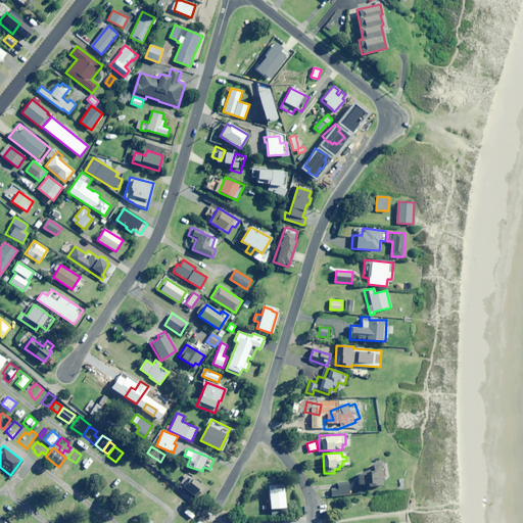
[(157,460),(151,456),(148,461),(154,464),(157,460)]
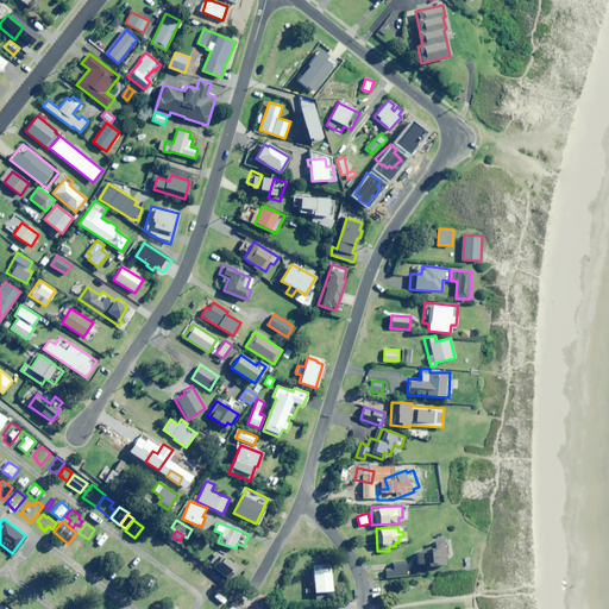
[(89,545),(96,551),(104,542),(100,540),(102,537),(98,533),(89,545)]
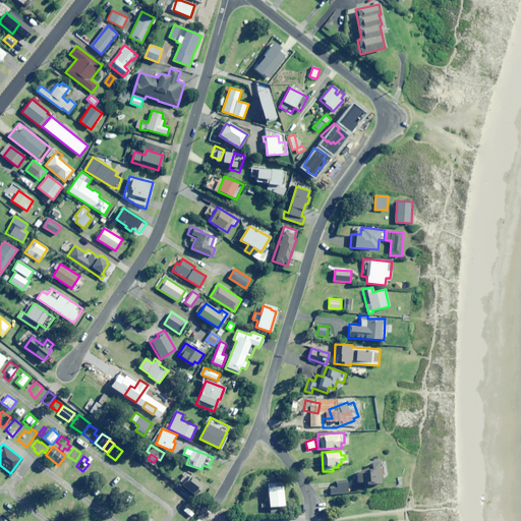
[(132,469),(136,462),(130,457),(125,464),(132,469)]
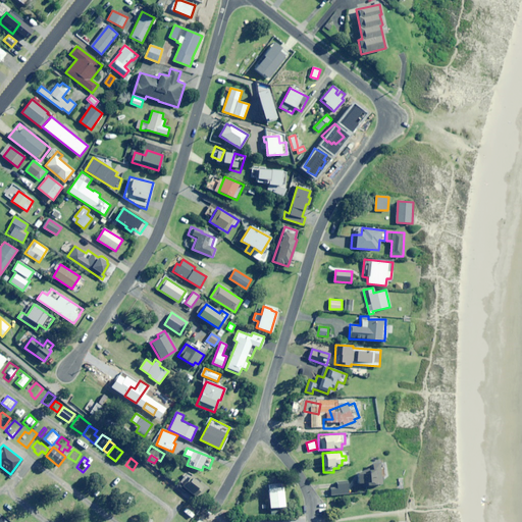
[(63,476),(71,466),(65,460),(56,471),(63,476)]
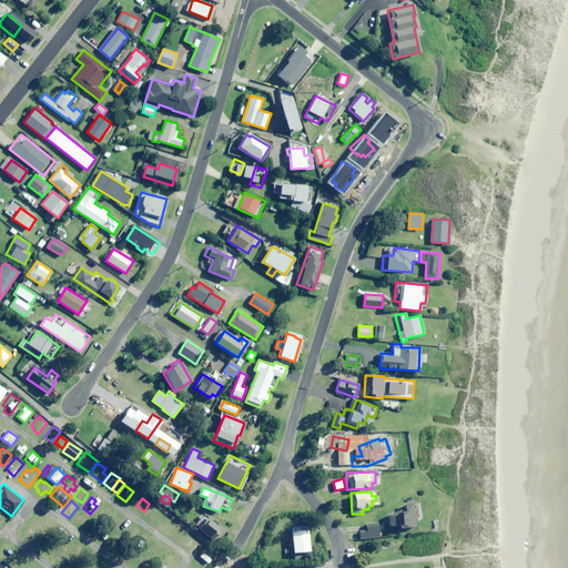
[(399,528),(416,527),(416,520),(422,519),(421,506),(414,507),(414,504),(406,505),(406,511),(388,513),(391,526),(399,525),(399,528)]
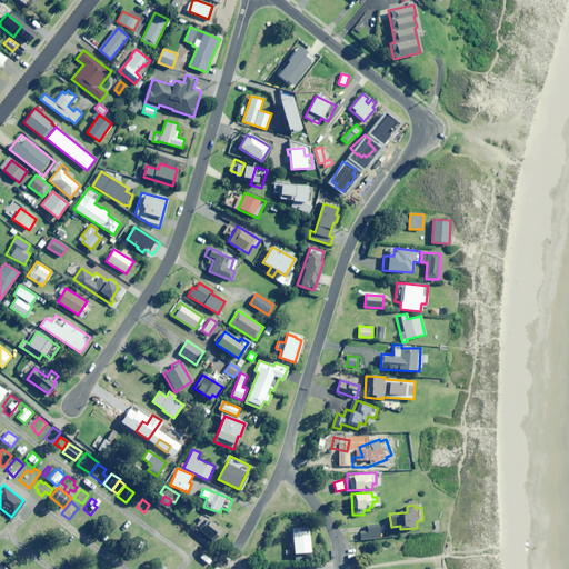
[(101,522),(109,511),(101,506),(93,517),(101,522)]
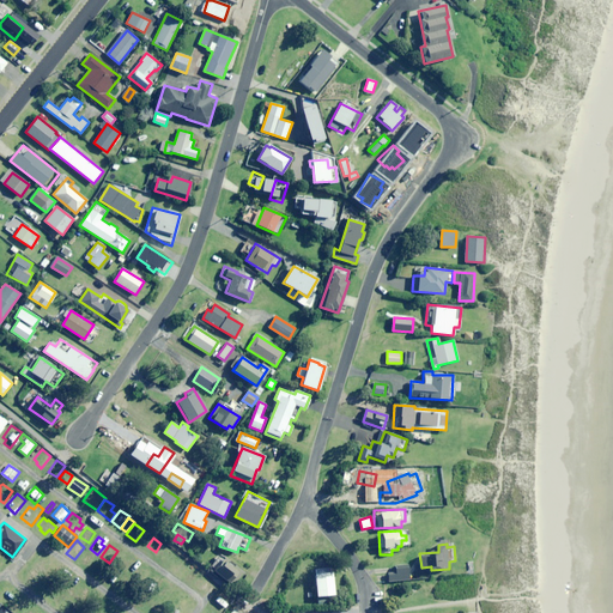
[(169,562),(175,553),(167,547),(161,556),(169,562)]
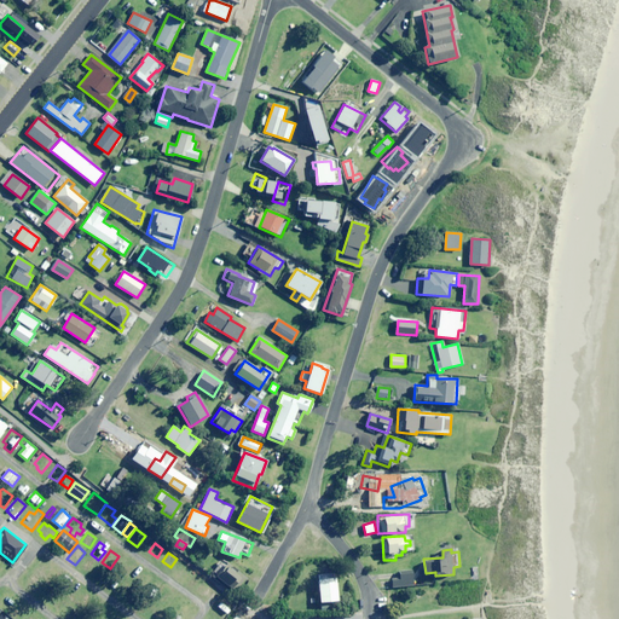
[(79,566),(86,572),(96,561),(88,555),(86,557),(79,566)]
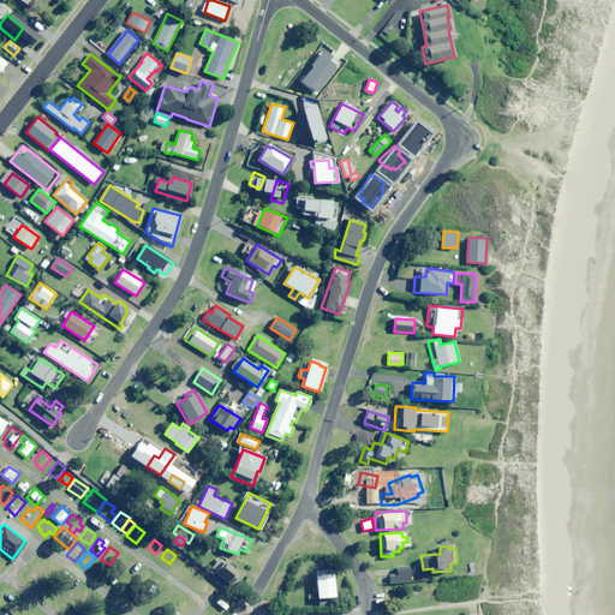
[(125,559),(127,556),(121,553),(115,561),(125,567),(129,562),(125,559)]
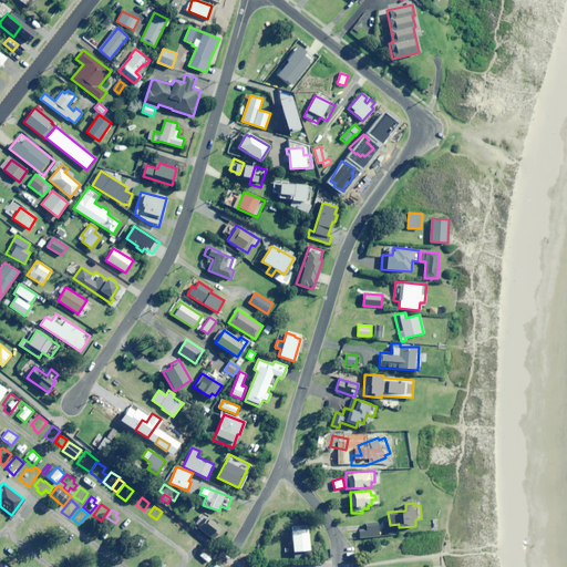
[(42,529),(49,521),(39,513),(32,523),(42,529)]
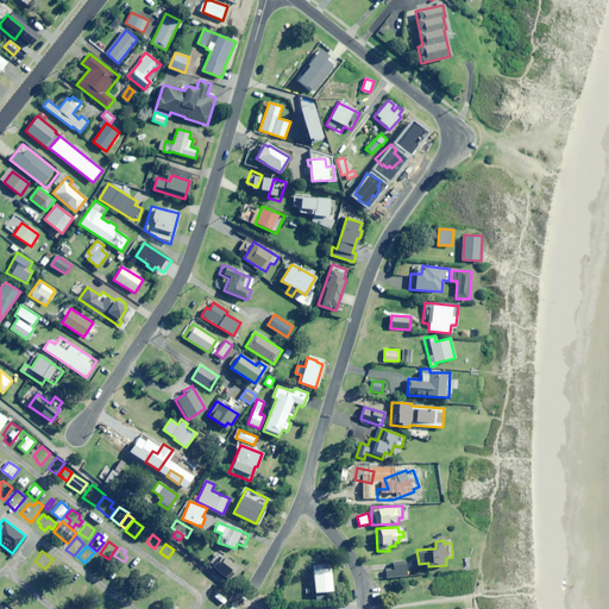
[(179,570),(186,560),(177,554),(170,563),(179,570)]
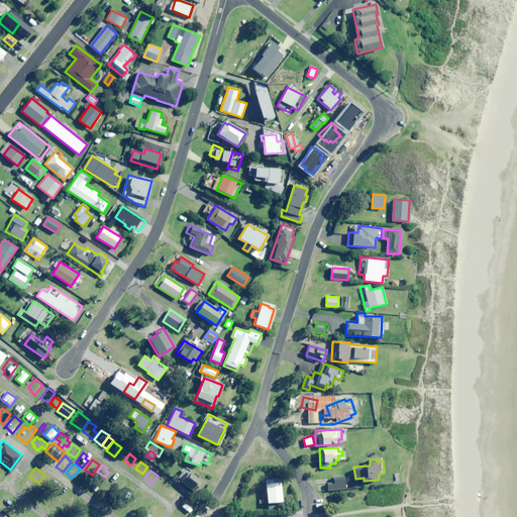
[(200,488),(204,482),(188,471),(185,475),(183,473),(178,480),(193,491),(197,486),(200,488)]
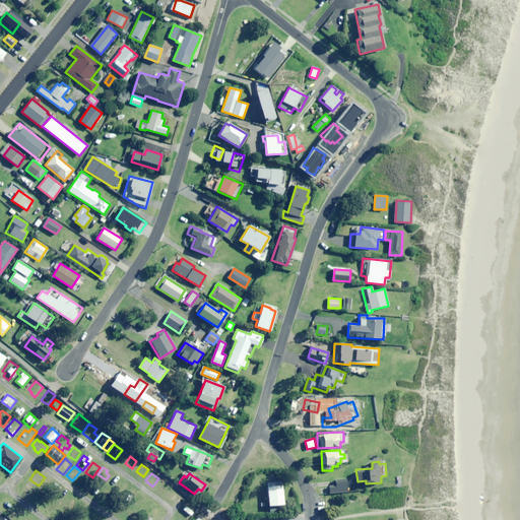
[(89,479),(83,474),(79,480),(80,481),(78,484),(83,489),(89,479)]
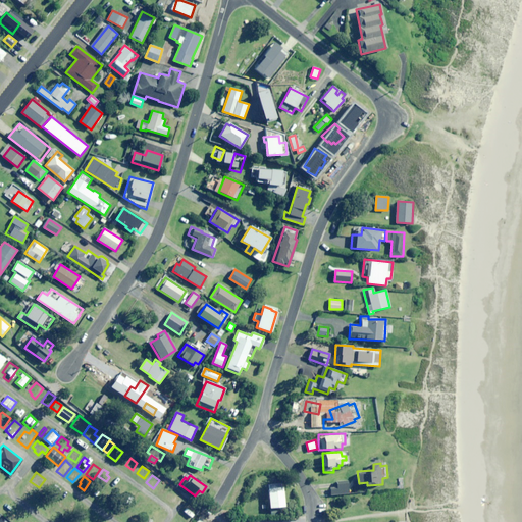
[(113,493),(119,484),(111,479),(105,488),(113,493)]
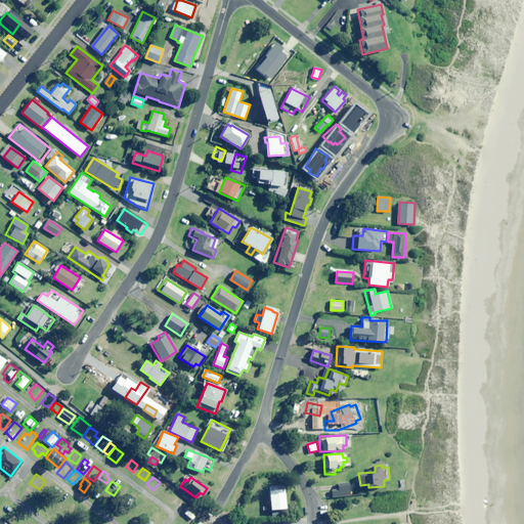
[(333,490),(333,497),(350,495),(349,483),(339,484),(339,489),(333,490)]
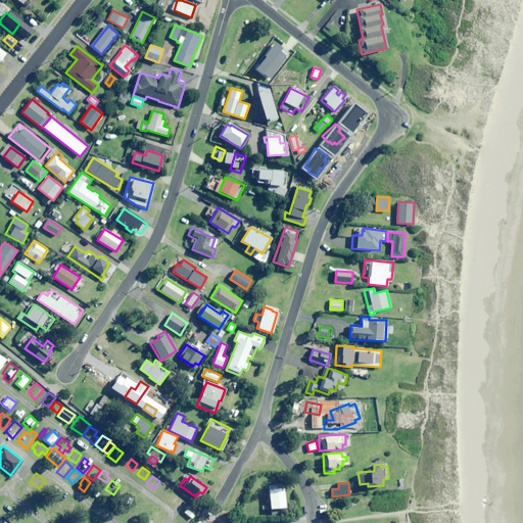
[(164,495),(171,488),(164,483),(158,490),(164,495)]
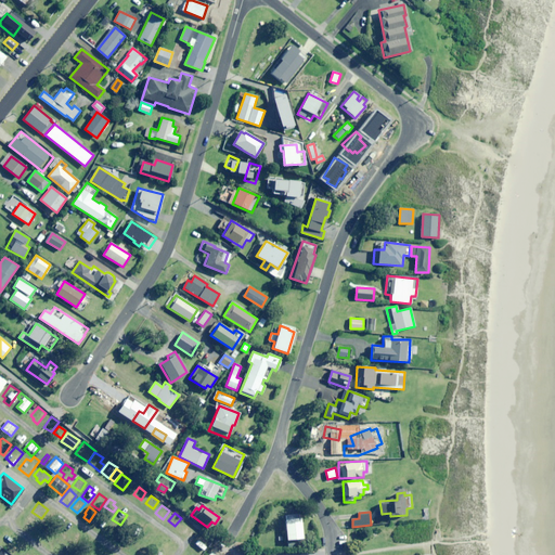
[(97,524),(95,525),(99,527),(104,520),(97,514),(92,519),(97,524)]
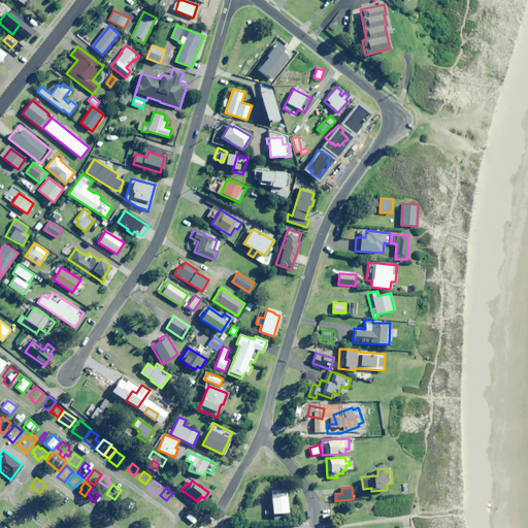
[(269,494),(271,514),(287,512),(285,493),(284,493),(283,489),(270,490),(270,494),(269,494)]
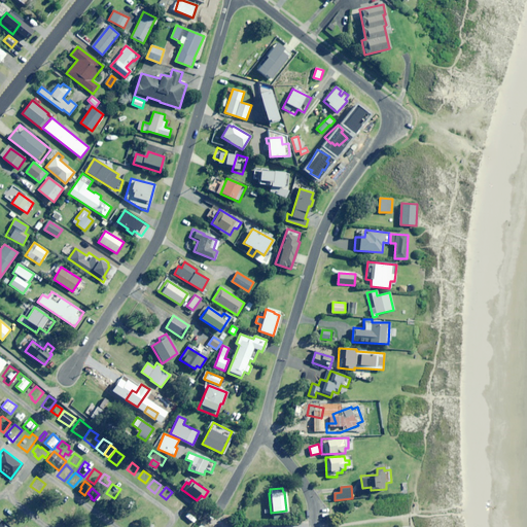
[(31,502),(36,495),(29,490),(24,497),(31,502)]
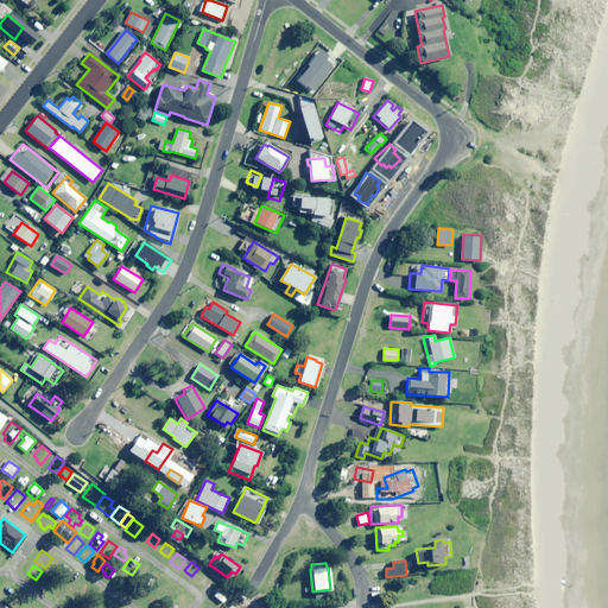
[(143,575),(152,580),(154,575),(151,572),(151,571),(146,568),(143,575)]
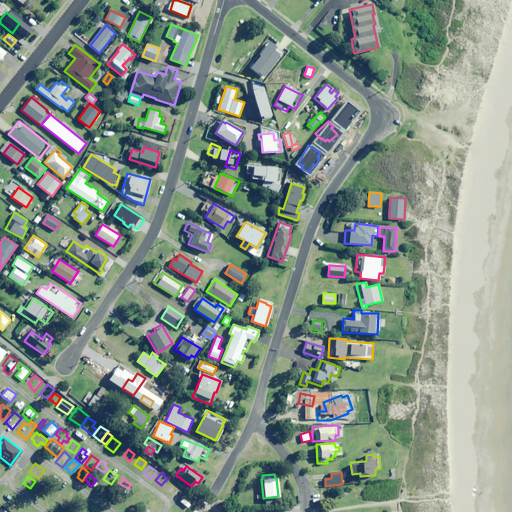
[(62,495),(68,485),(60,480),(54,490),(62,495)]
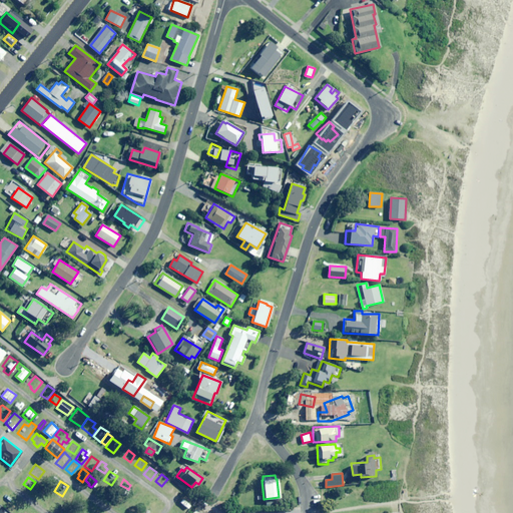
[(99,495),(107,486),(100,481),(93,489),(99,495)]
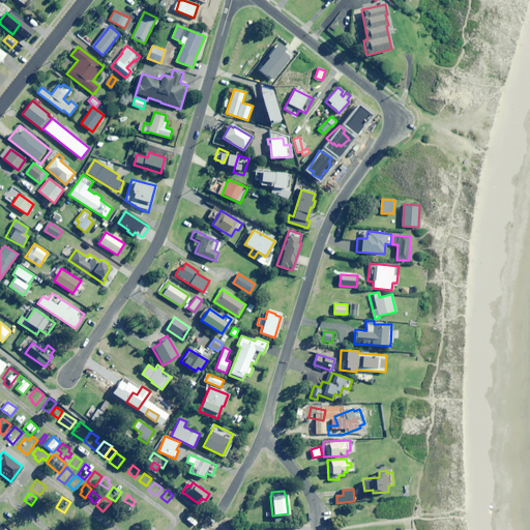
[(178,513),(185,505),(178,499),(171,507),(178,513)]
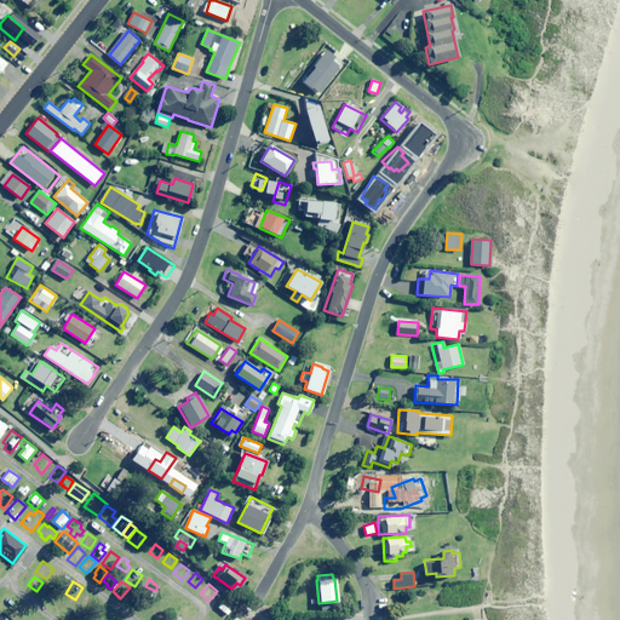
[(167,593),(170,591),(165,587),(156,601),(165,606),(172,597),(167,593)]
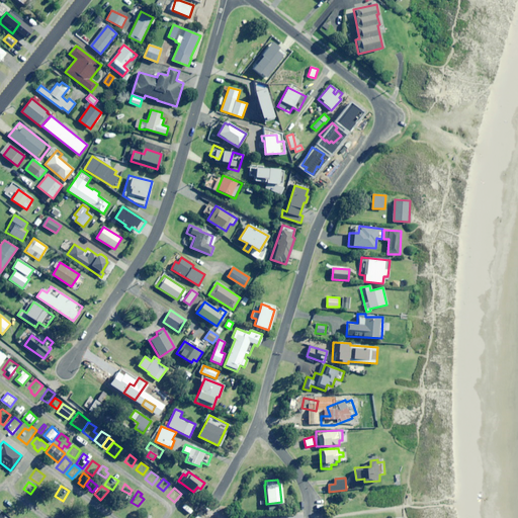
[(79,502),(76,499),(77,498),(72,494),(64,504),(73,511),(79,502)]
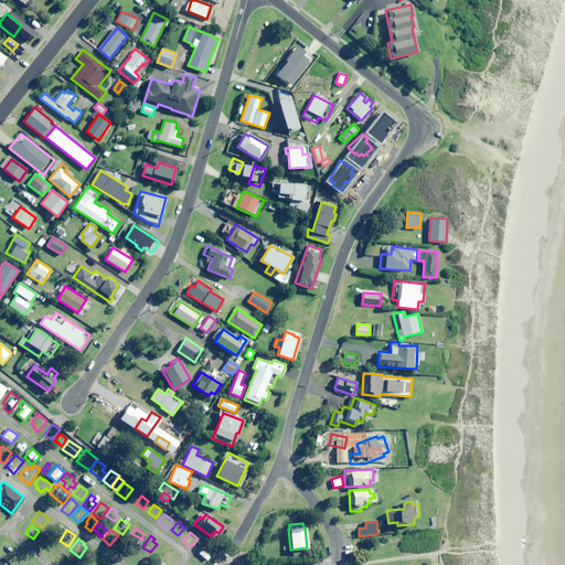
[(57,557),(64,548),(56,542),(49,551),(57,557)]
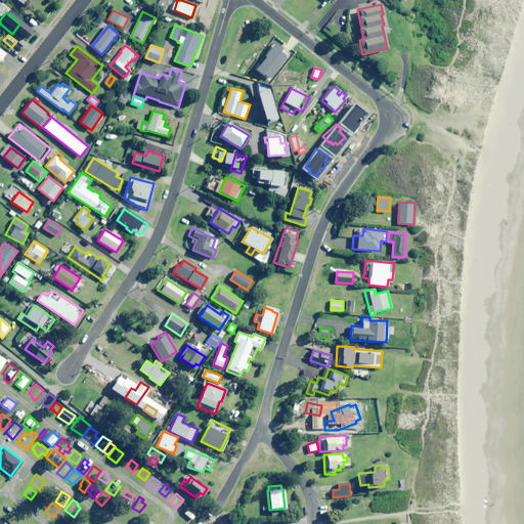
[(191,519),(198,512),(190,506),(184,513),(191,519)]
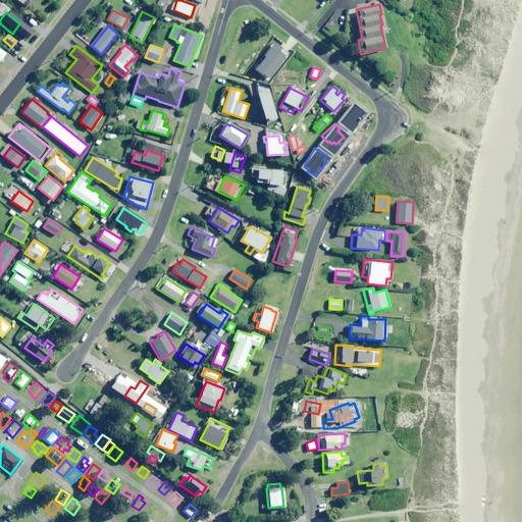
[(150,520),(157,511),(149,505),(142,513),(150,520)]
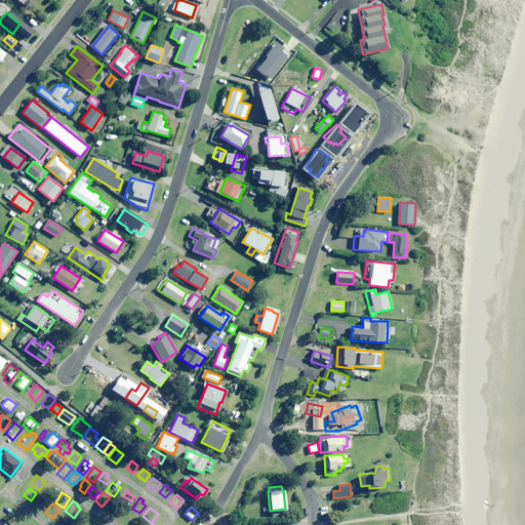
[(126,524),(136,524),(142,519),(133,513),(125,523),(126,524)]
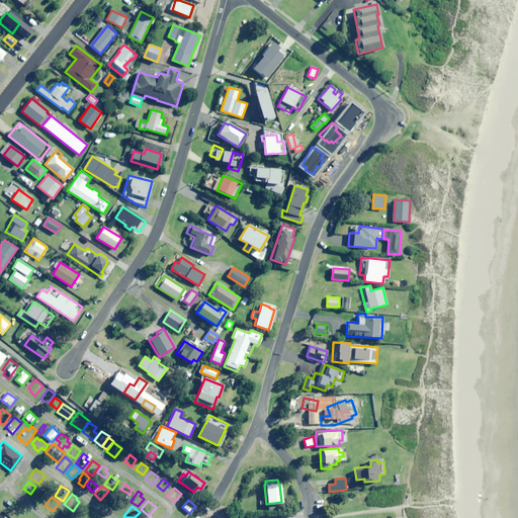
[(56,517),(64,517),(68,513),(60,507),(54,515),(56,517)]
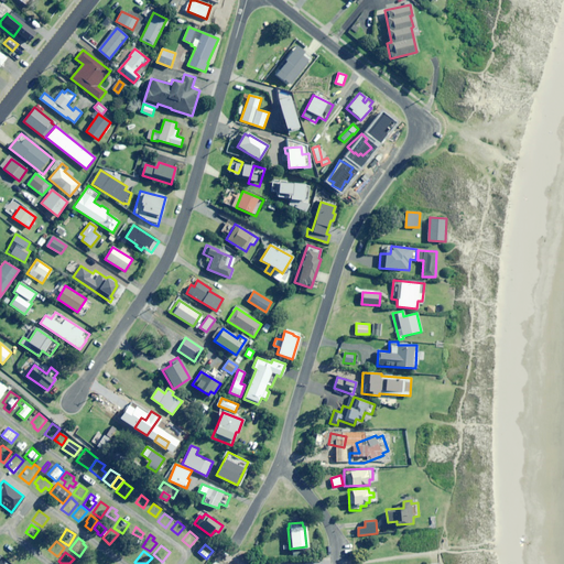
[(91,563),(97,555),(94,552),(87,560),(91,563)]
